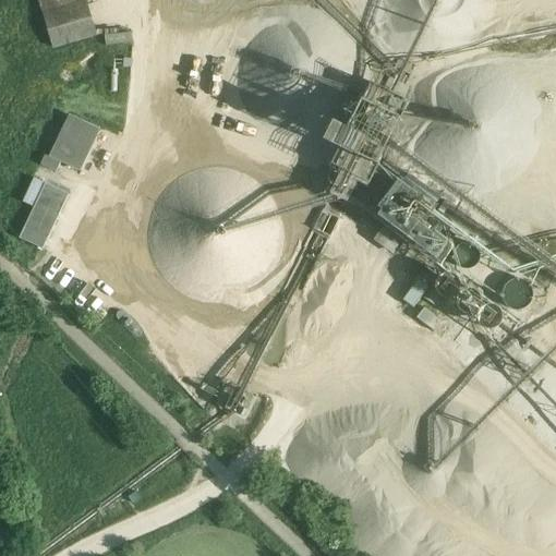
[(38,0),(43,13),(84,1),(84,0),(38,0)]
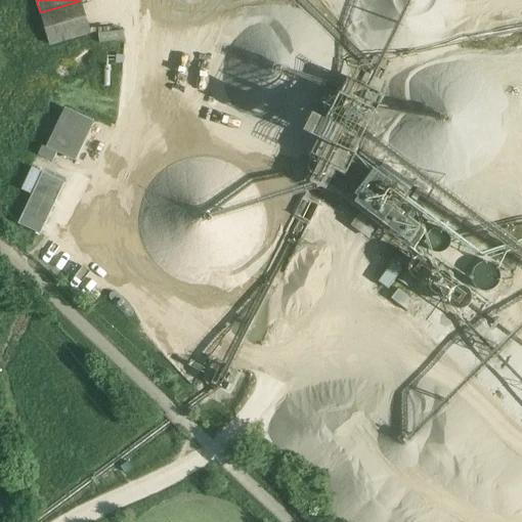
[(79,1),(40,12),(49,44),(89,33),(79,0),(79,1)]
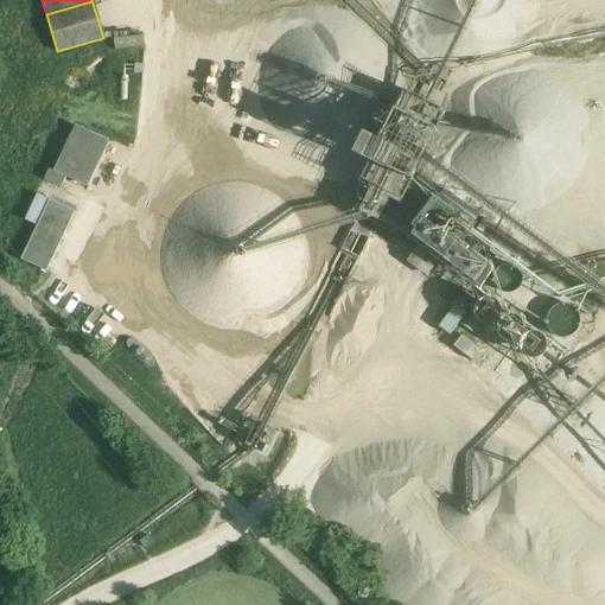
[(374,109),(349,158),(396,183),(421,134),(374,109)]
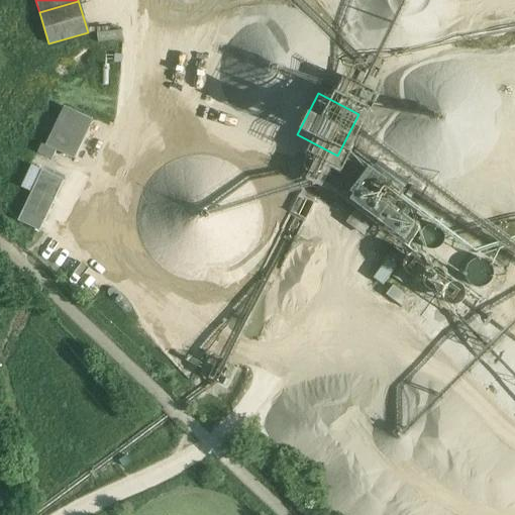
[(91,119),(64,106),(45,145),(73,159),(91,119)]
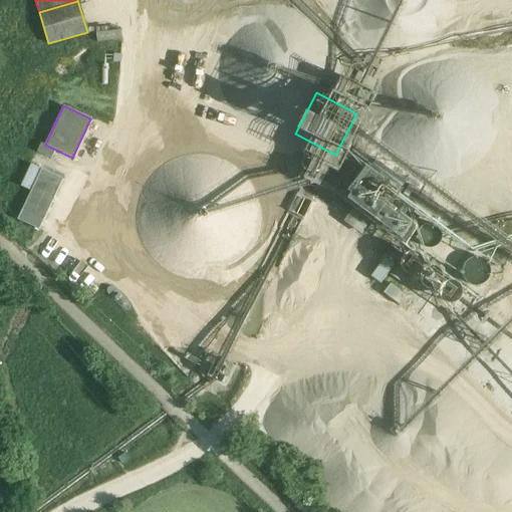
[(30,192),(17,219),(38,229),(62,179),(30,163),(18,186),(30,192)]
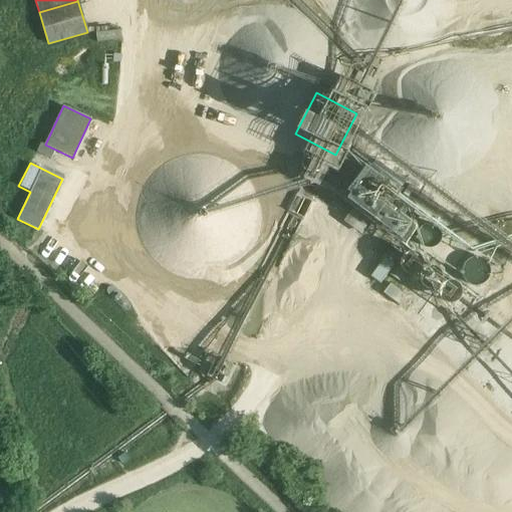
[(384,281),(395,258),(384,253),(372,276),(384,281)]
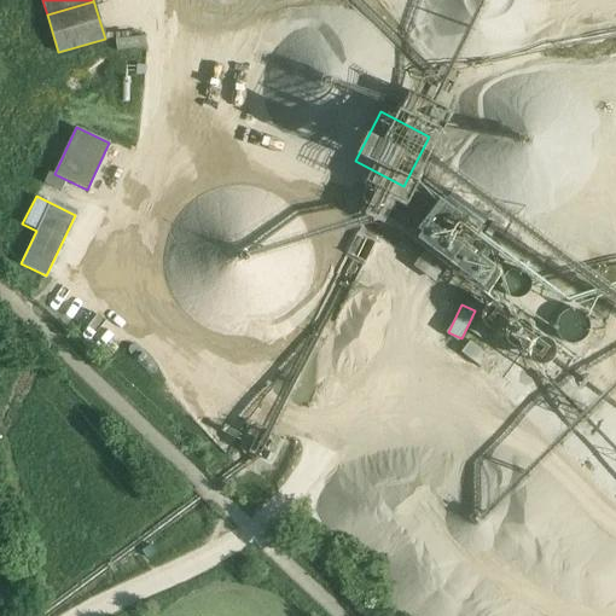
[(469,338),(462,349),(481,362),(488,352),(469,338)]
